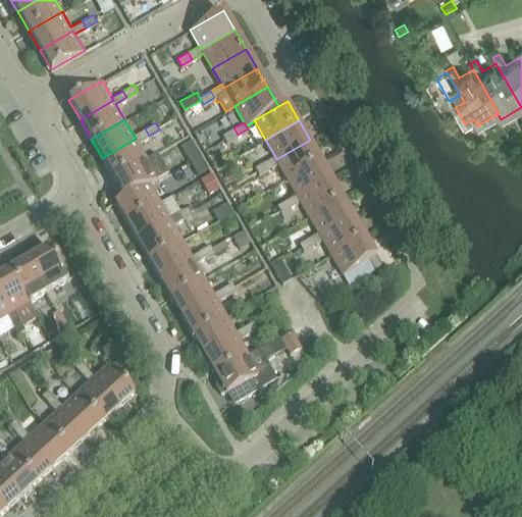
[(238,135),(233,127),(223,134),(227,141),(238,135)]
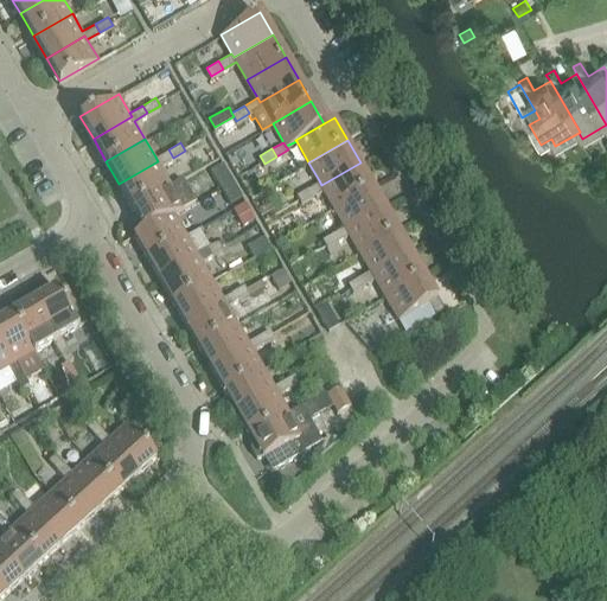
[(160,165),(173,158),(168,149),(155,157),(158,161),(119,184),(132,205),(171,183),(160,165)]
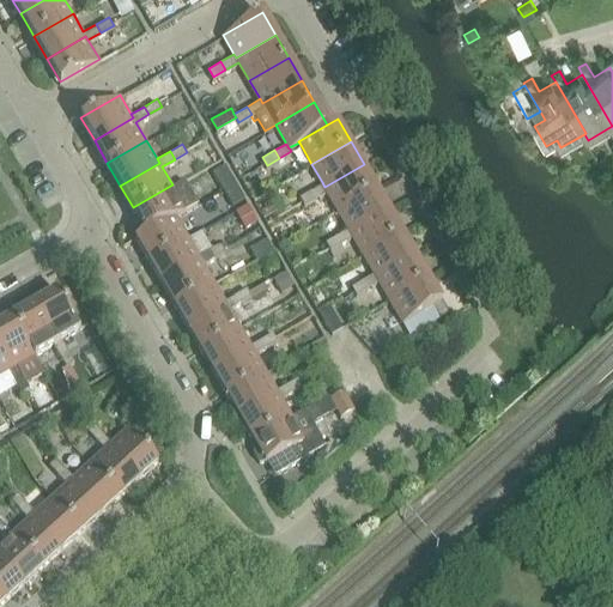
[(225,162),(212,169),(222,186),(235,178),(225,162)]
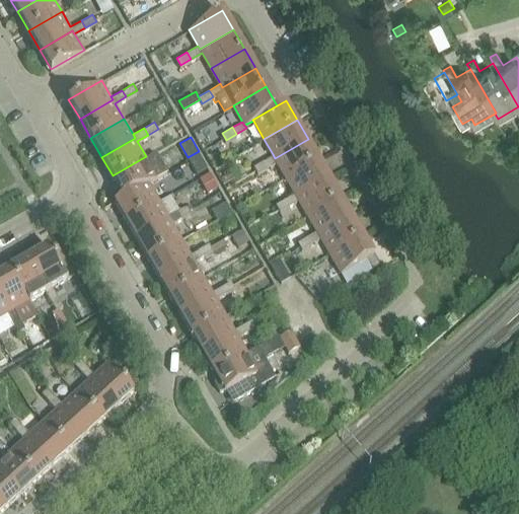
[(277,161),(286,176),(319,157),(308,139),(275,158),(273,154),(264,159),(268,166),(277,161)]
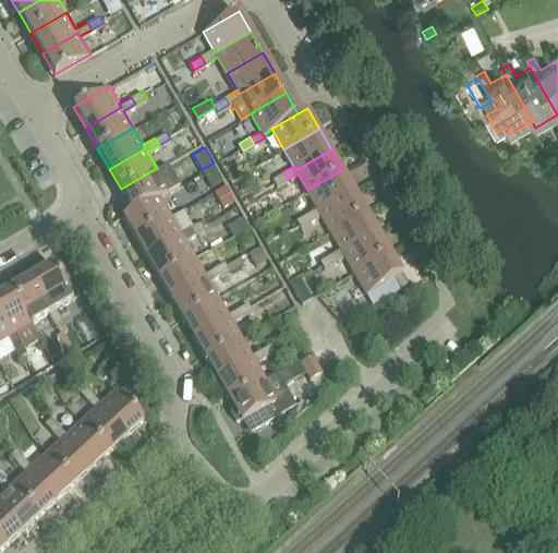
[(180,182),(168,161),(157,168),(121,189),(133,208),(133,209),(159,194),(180,182)]
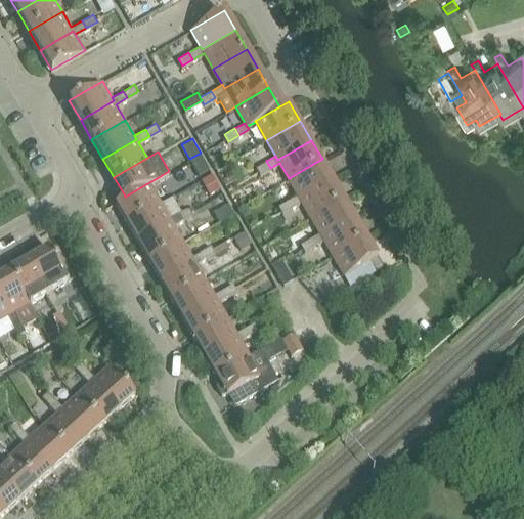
[(201,153),(189,159),(198,173),(209,167),(201,153)]
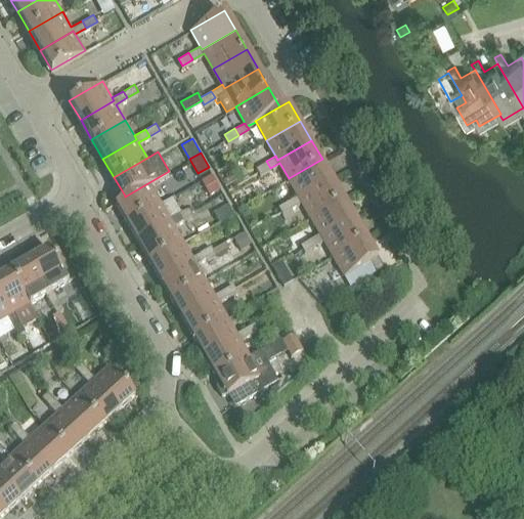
[(333,178),(322,159),(289,178),(298,193),(300,198),(333,178)]
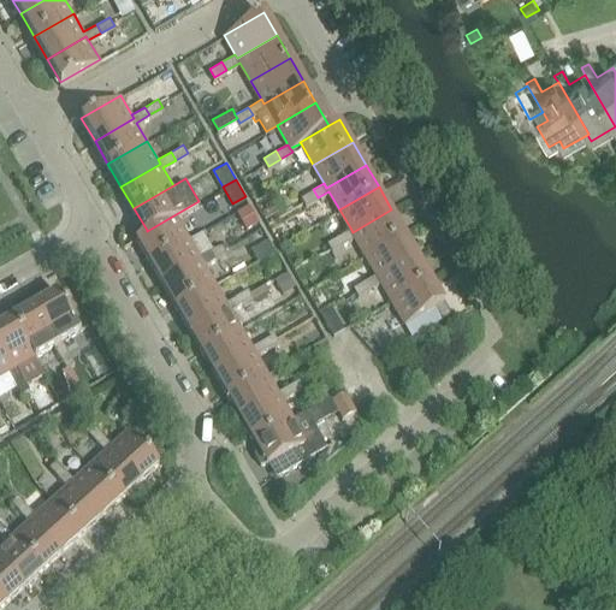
[(313,189),(301,196),(306,205),(318,197),(313,189)]
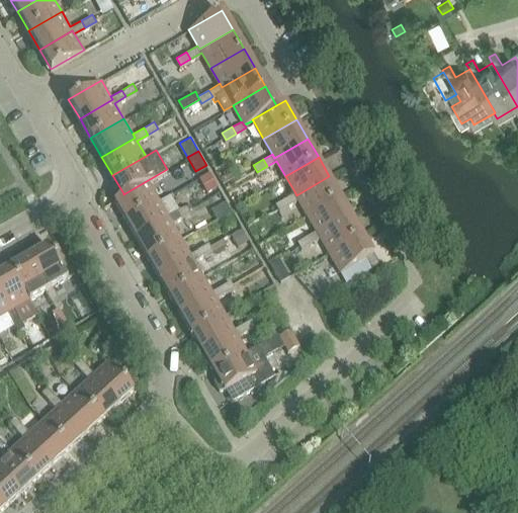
[(209,170),(198,176),(201,181),(206,190),(218,184),(209,170)]
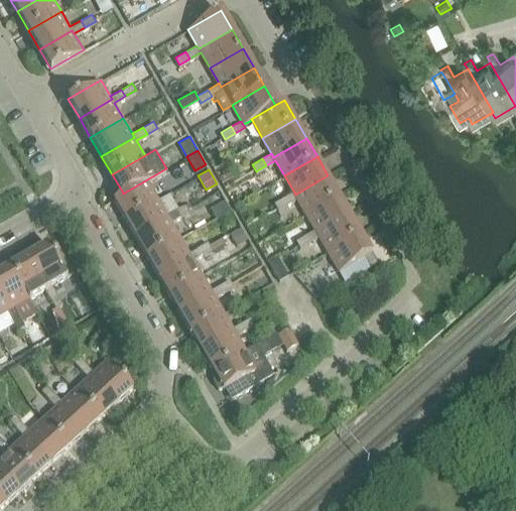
[(297,198),(306,214),(339,195),(328,175),(295,195),(293,190),(283,197),(287,204),(297,198)]
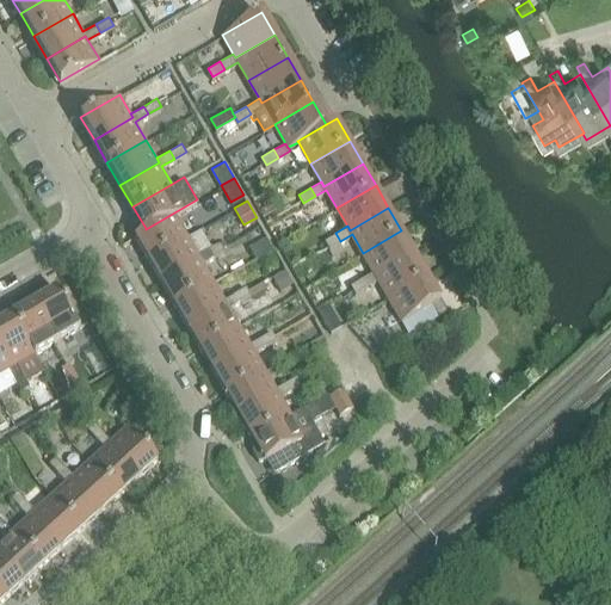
[(174,213),(146,229),(146,228),(135,234),(148,258),(187,235),(174,213)]
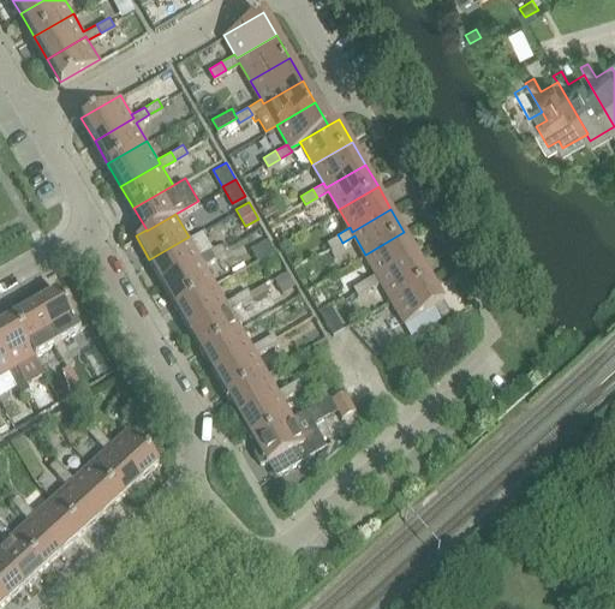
[(365,255),(375,273),(377,276),(417,254),(404,232),(365,255)]
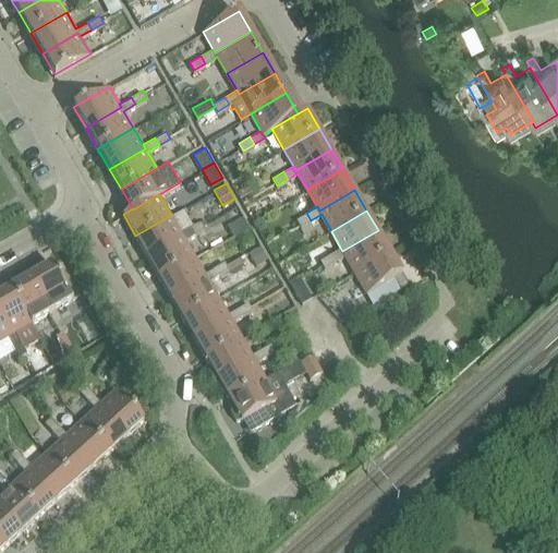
[(311,220),(306,213),(296,218),(301,226),(311,220)]
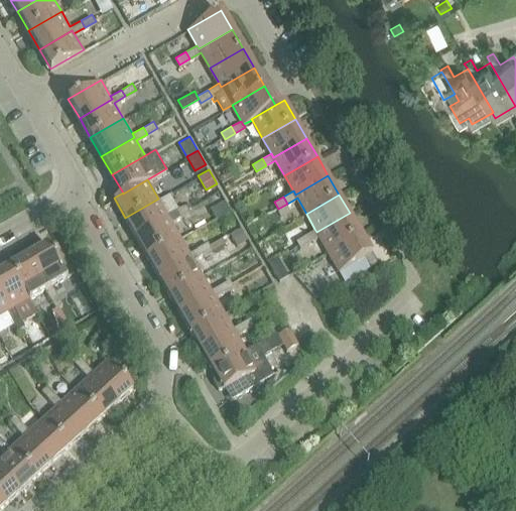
[(225,198),(216,203),(222,213),(230,208),(225,198)]
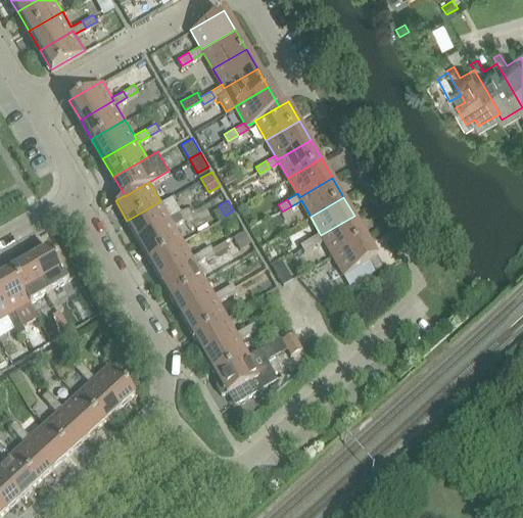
[(160,201),(127,221),(138,239),(172,220),(170,217),(160,201)]
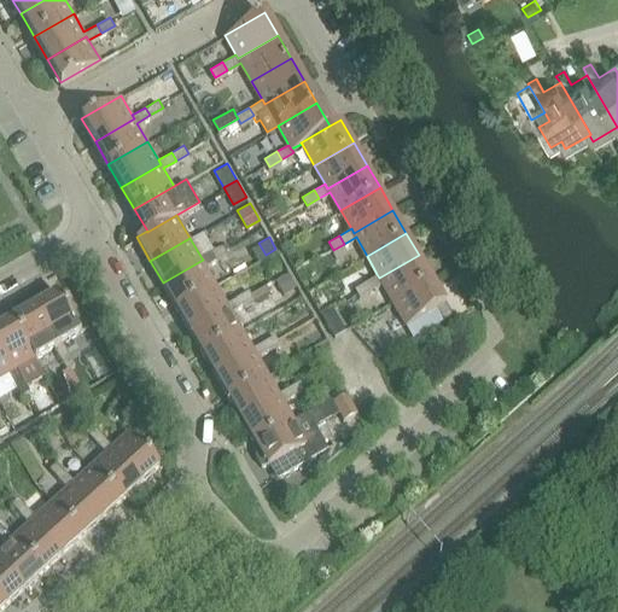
[(222,243),(211,249),(216,257),(227,251),(222,243)]
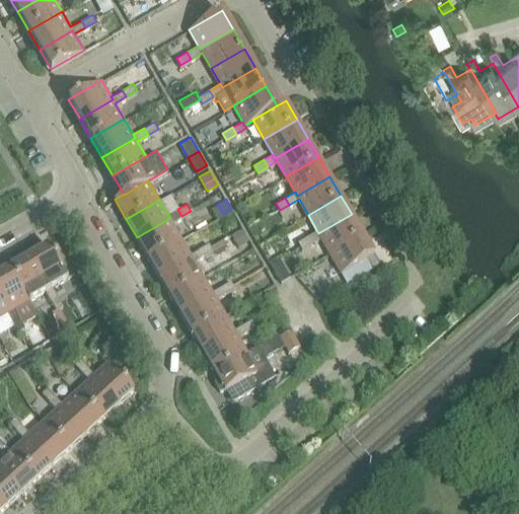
[(172,222),(181,216),(177,209),(168,215),(170,218),(137,237),(148,257),(180,237),(172,222)]
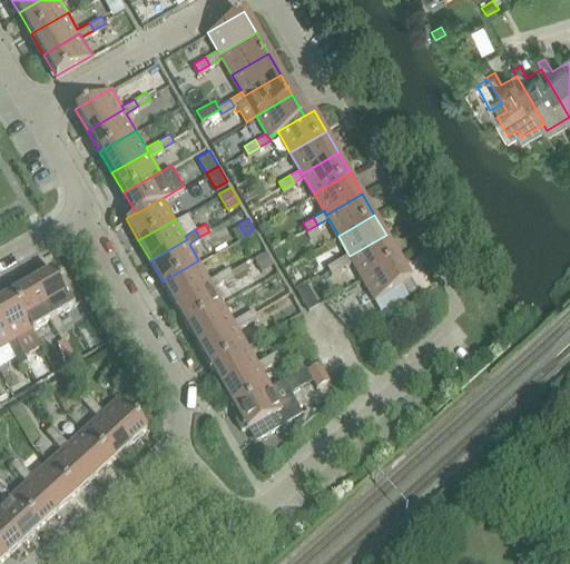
[(399,256),(386,235),(350,256),(347,253),(337,258),(342,266),(352,260),(362,277),(399,256)]
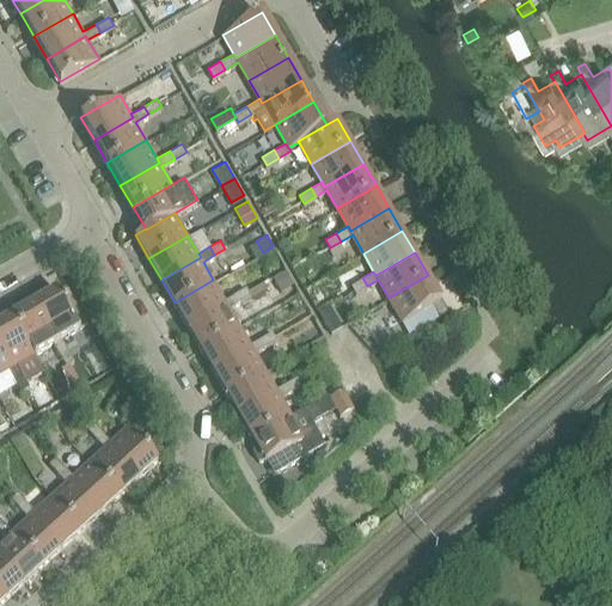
[(286,268),(273,276),(280,288),(293,281),(286,268)]
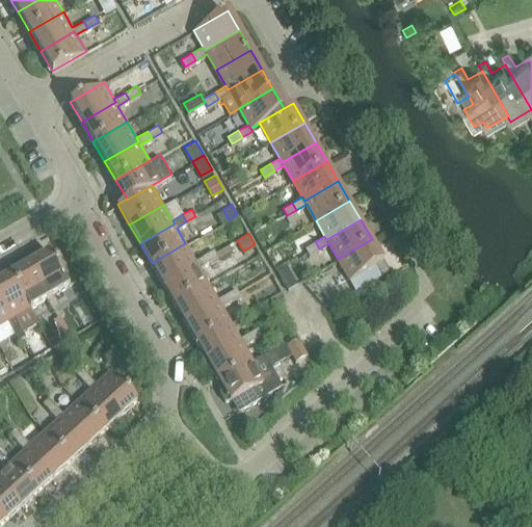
[(390,268),(372,239),(338,259),(349,279),(376,263),(382,273),(390,268)]
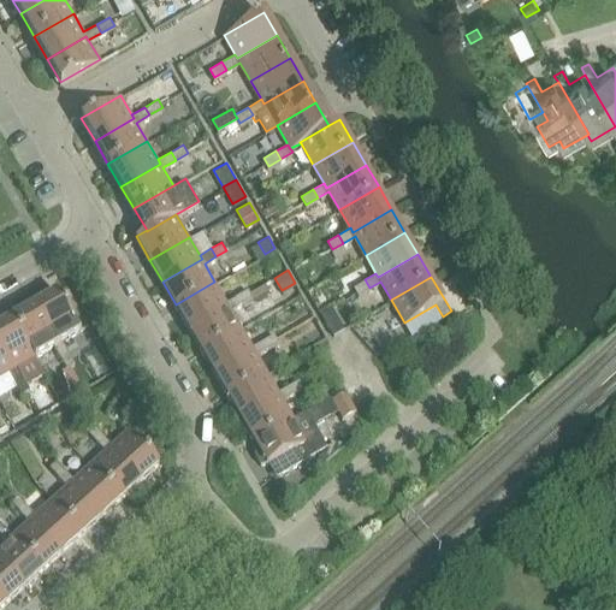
[(359,295),(369,288),(365,279),(354,286),(359,295)]
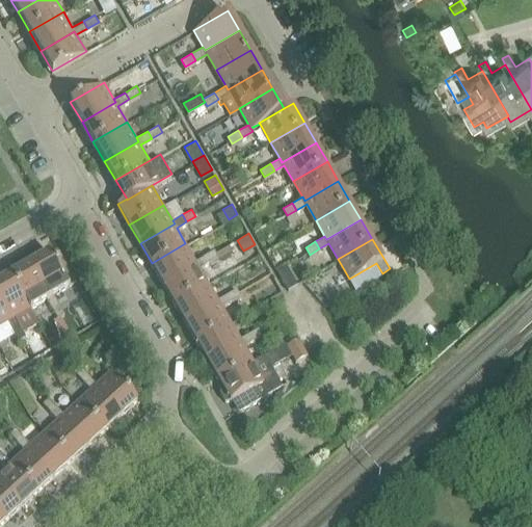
[(185,243),(152,263),(163,283),(196,263),(194,259),(185,243)]
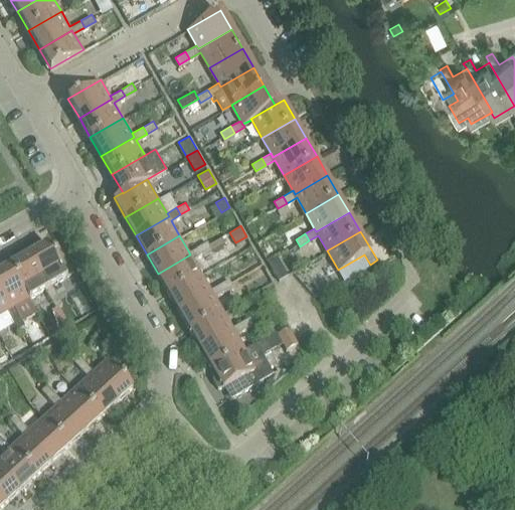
[(207,239),(198,245),(202,252),(211,246),(207,239)]
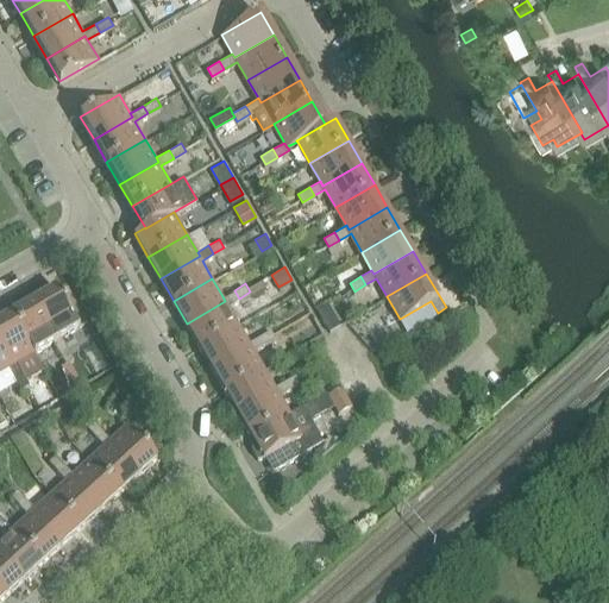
[(57,284),(35,299),(57,337),(61,334),(80,324),(57,284)]
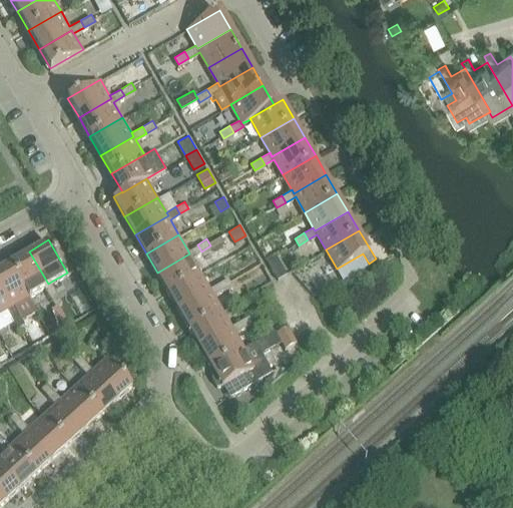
[(305,259),(323,250),(319,242),(302,250),(305,259)]
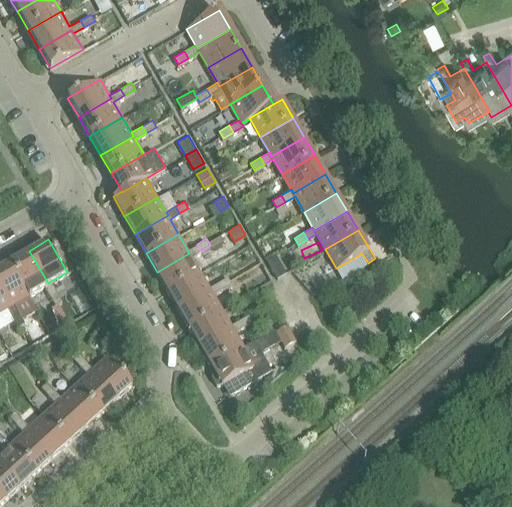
[(191,256),(201,251),(197,244),(187,249),(189,253),(157,272),(167,290),(200,271),(191,256)]
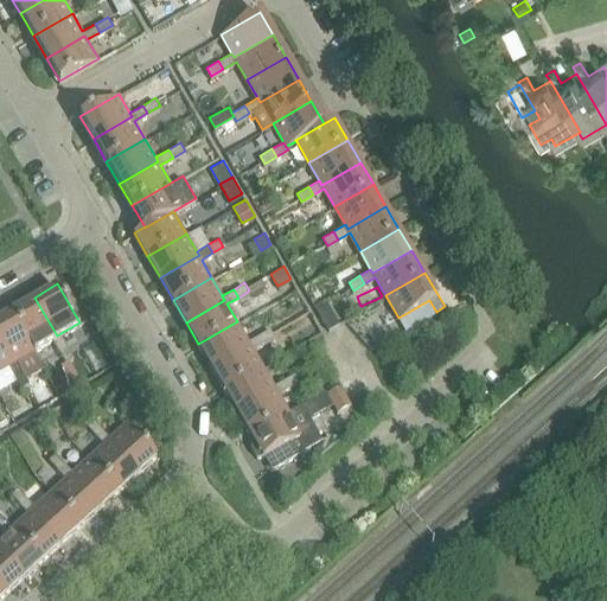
[(12,309),(34,349),(52,338),(59,350),(66,345),(61,333),(57,336),(34,298),(12,309)]
